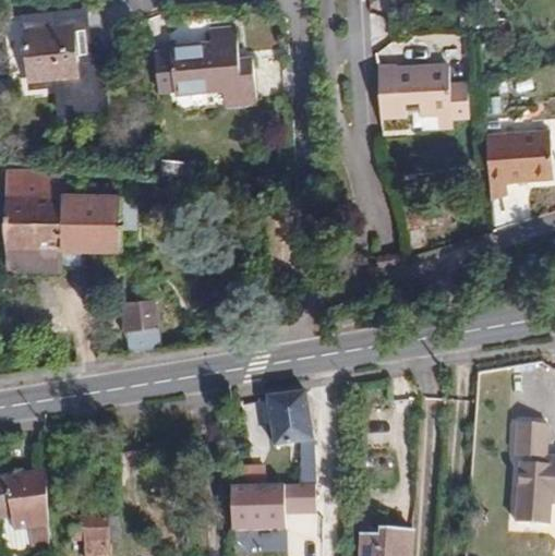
[(86,9),(55,12),(56,28),(72,26),(75,55),(91,52),(86,9)]
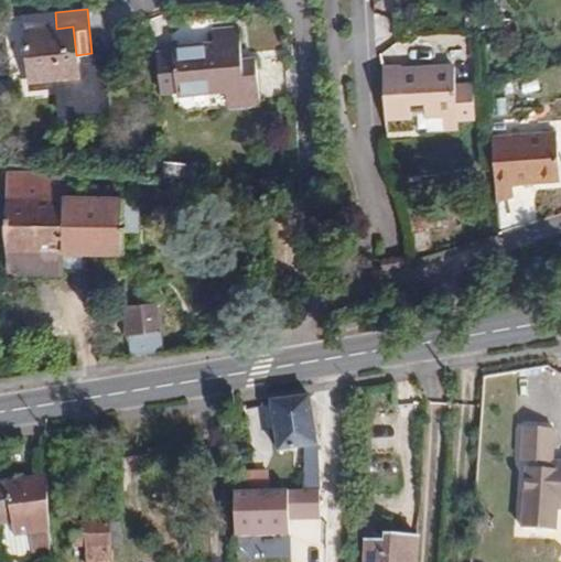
[(56,29),(55,12),(1,18),(7,79),(54,73),(60,114),(106,108),(99,52),(92,53),(76,55),(73,26),(56,29)]
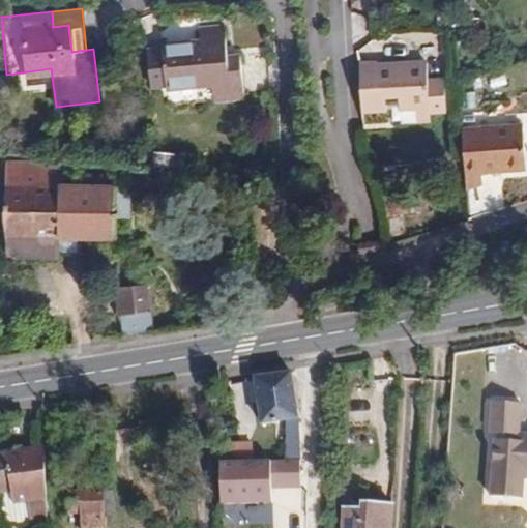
[(146,49),(148,85),(164,84),(164,87),(209,83),(210,99),(243,95),(239,53),(226,55),(223,25),(199,27),(200,41),(162,44),(162,48),(146,49)]
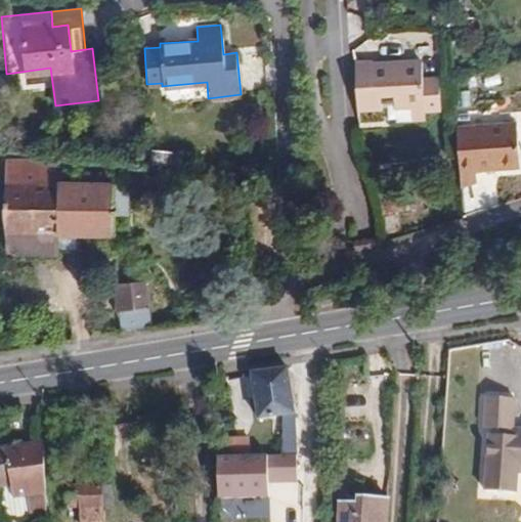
[(354,71),(355,107),(379,106),(379,102),(394,101),(394,103),(406,103),(422,102),(423,111),(439,110),(438,77),(421,78),(420,64),(372,68),(372,63),(354,66),(354,71)]
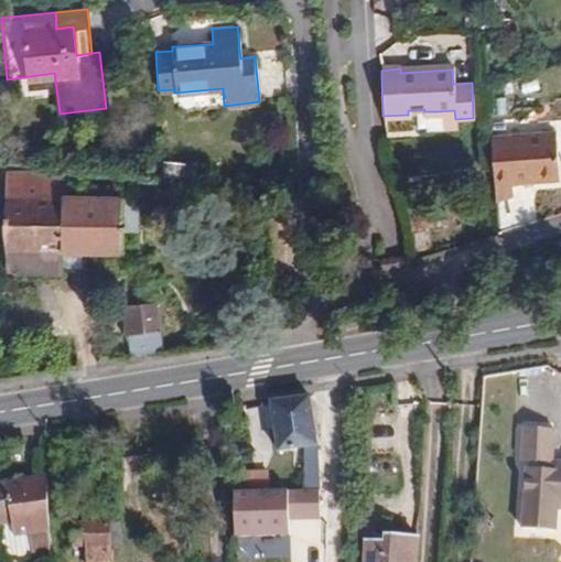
[(454,110),(438,111),(439,120),(455,119),(454,110)]
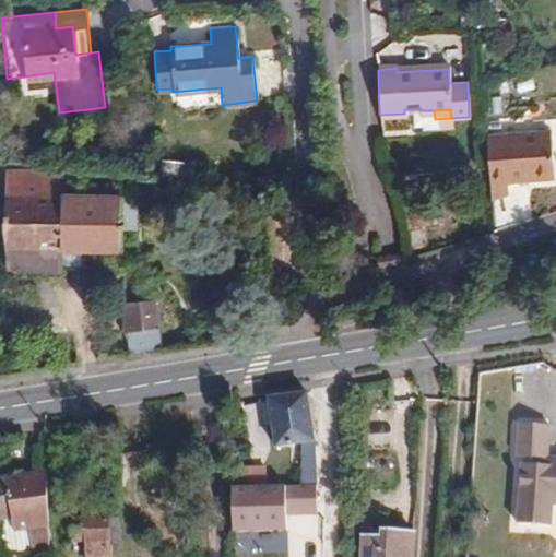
[(485,135),(489,198),(508,191),(507,180),(554,177),(549,130),(485,135)]
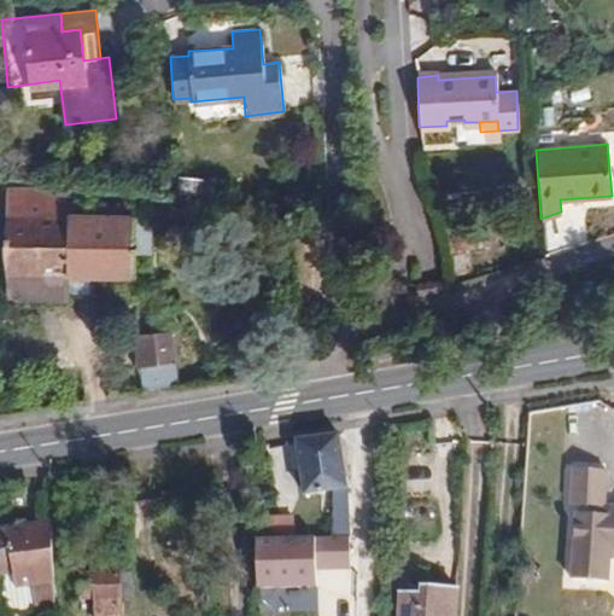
[(176,192),(199,195),(200,179),(177,175),(176,192)]
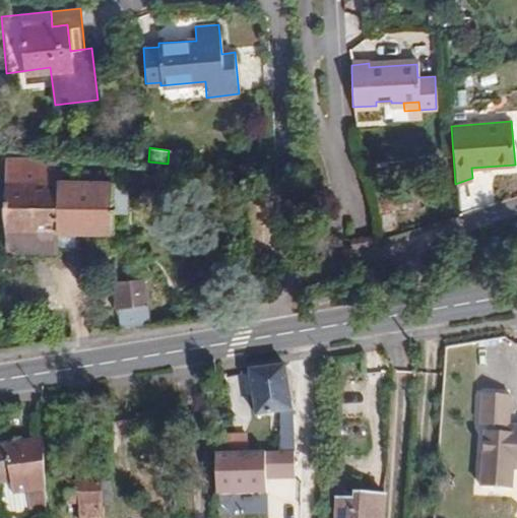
[(56,231),(74,232),(110,232),(111,209),(124,210),(125,189),(123,189),(123,182),(111,181),(61,180),(62,160),(37,160),(38,156),(3,156),(3,253),(57,254),(57,247),(56,231)]
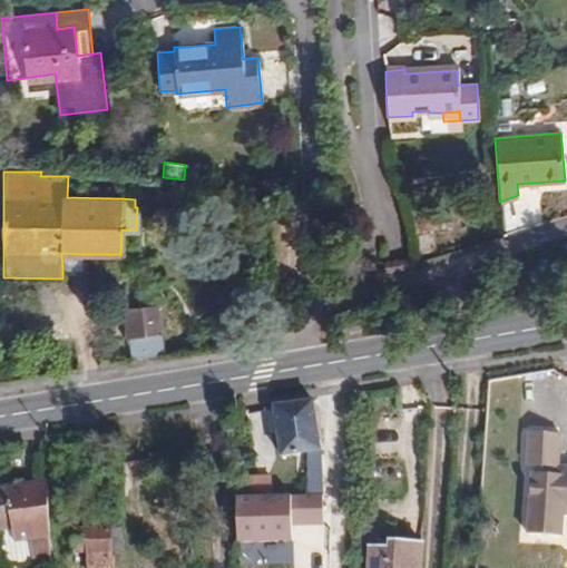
[(81,270),(81,254),(61,253),(62,271),(81,270)]
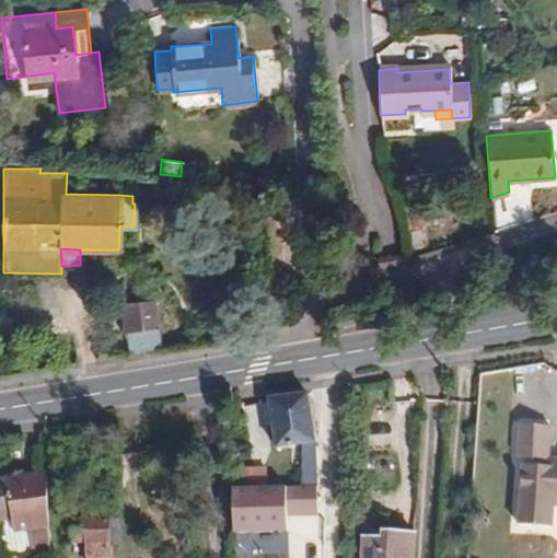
[(155,327),(157,327),(152,299),(119,302),(123,332),(126,332),(130,355),(160,350),(155,327)]
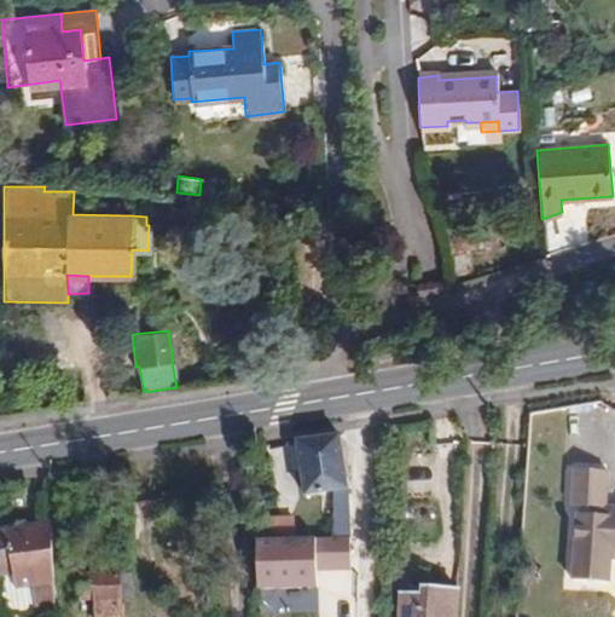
[(346,488),(337,433),(294,439),(303,495),(346,488)]
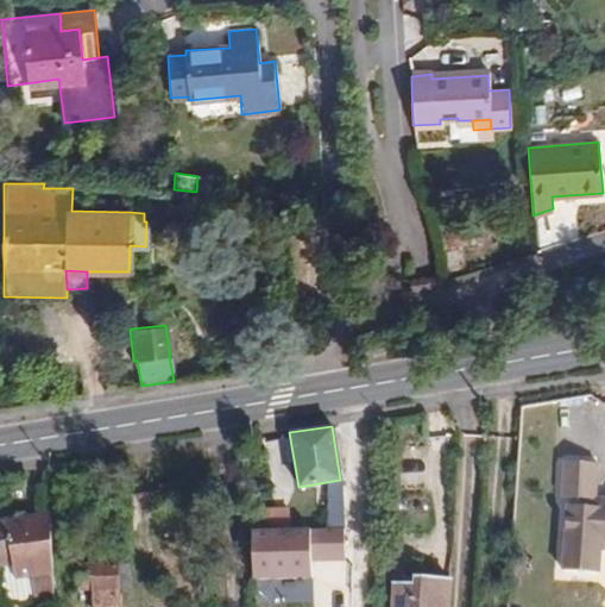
[(560,498),(553,565),(594,569),(597,546),(604,546),(604,499),(592,499),(596,462),(555,458),(552,498),(560,498)]
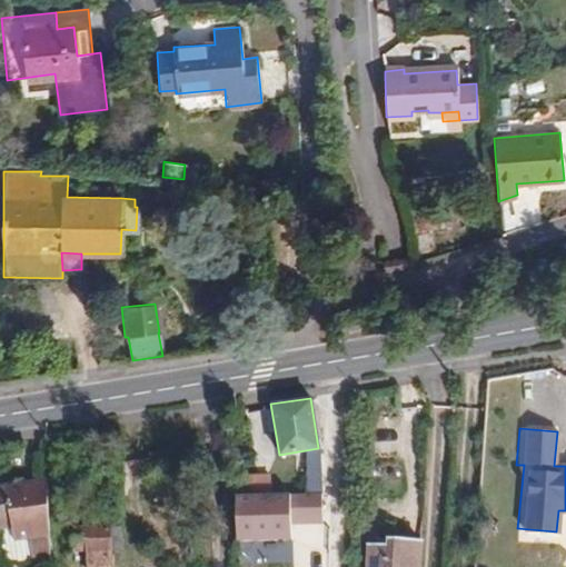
[(305,453),(308,489),(325,488),(321,451),(305,453)]
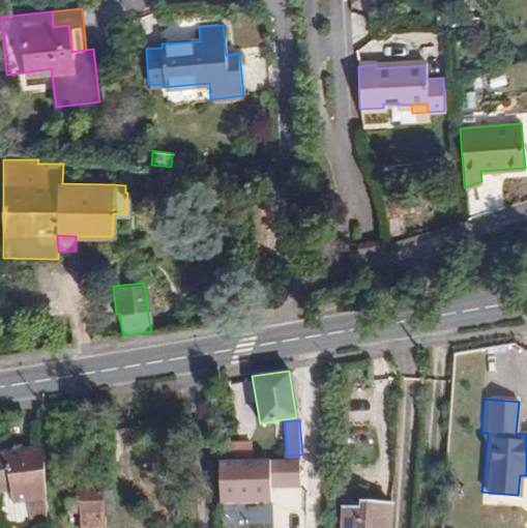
[(45,526),(41,444),(0,450),(0,491),(10,489),(11,502),(25,500),(28,520),(29,527),(45,526)]
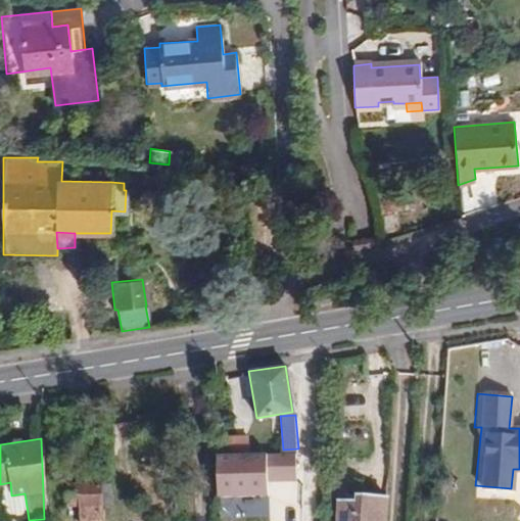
[(216,454),(216,495),(267,495),(267,481),(293,480),(292,453),(216,454)]
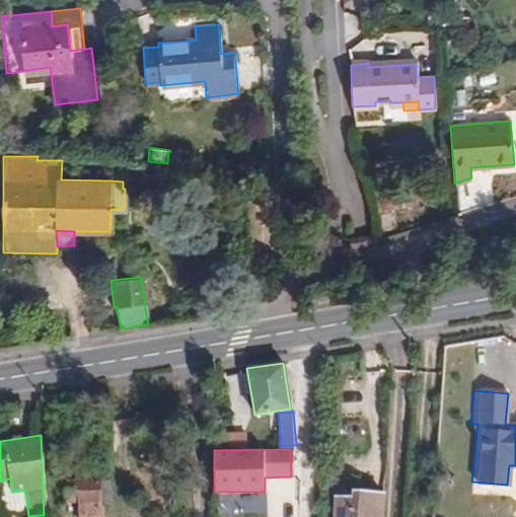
[(10,478),(0,481),(0,515),(27,509),(24,490),(11,492),(10,478)]
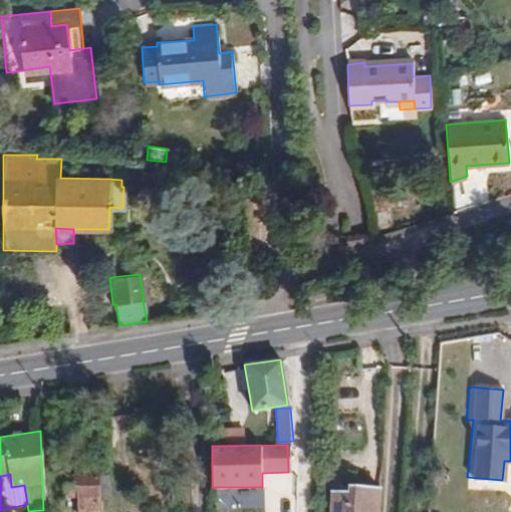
[(65,477),(66,497),(76,497),(76,511),(99,511),(99,495),(106,495),(104,474),(65,477)]
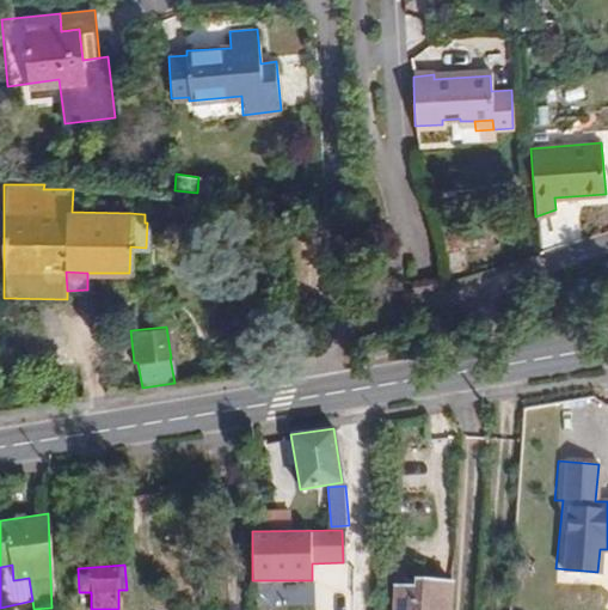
[(448,609),(449,579),(424,578),(424,585),(393,584),(392,609),(448,609)]
